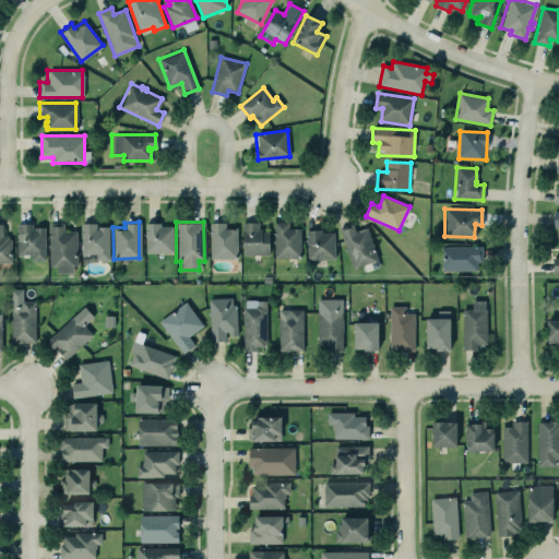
[(241,222),(241,253),(268,253),(268,230),(260,230),(260,228),(258,228),(258,222),(241,222)]
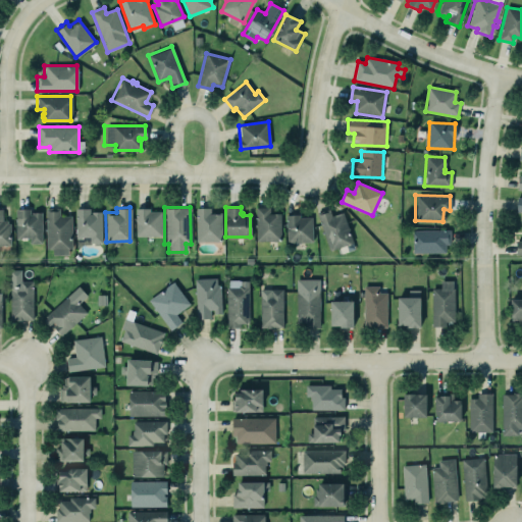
[(269,207),(256,207),(257,242),(281,242),(281,214),(270,214),(269,207)]
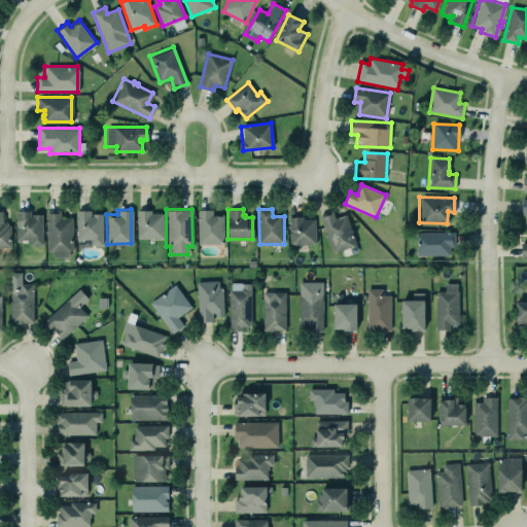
[(0,210),(1,210),(1,221),(6,221),(6,224),(9,224),(9,247),(0,247),(0,210)]
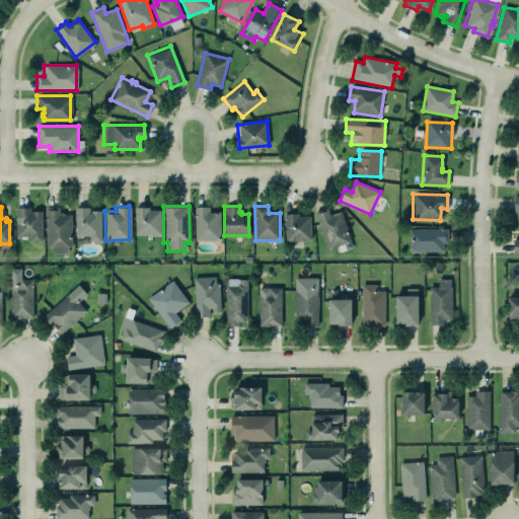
[(71,215),(60,215),(60,207),(46,208),(47,251),(71,251),(71,215)]
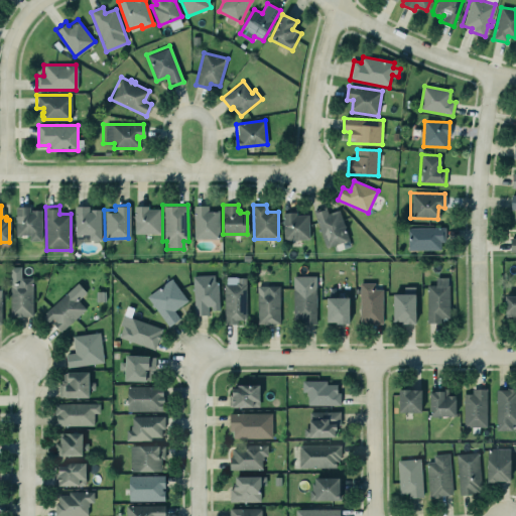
[(101,210),(89,210),(89,206),(75,207),(76,242),(101,242),(101,210)]
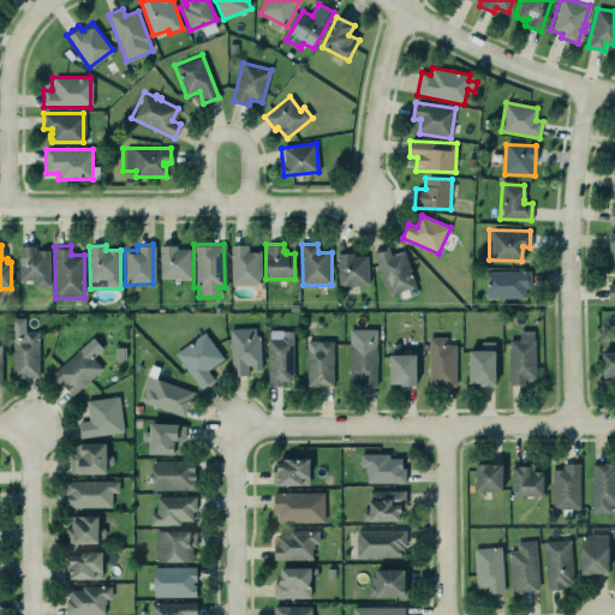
[(231,285),(261,285),(261,252),(248,252),(248,245),(232,245),(231,285)]
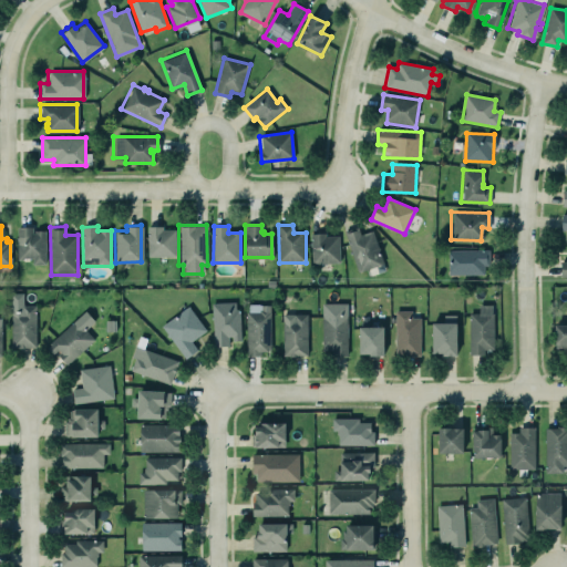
[(343,230),(357,226),(359,234),(371,229),(382,263),(357,271),(343,230)]
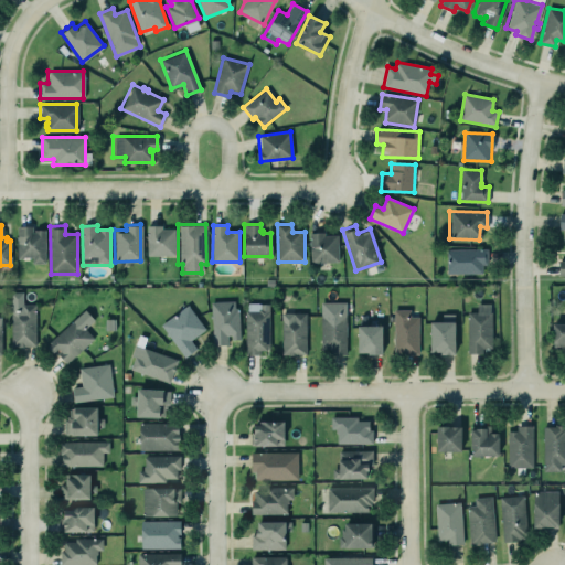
[(45,230),(33,231),(33,226),(18,227),(18,257),(32,257),(32,264),(45,264),(45,230)]
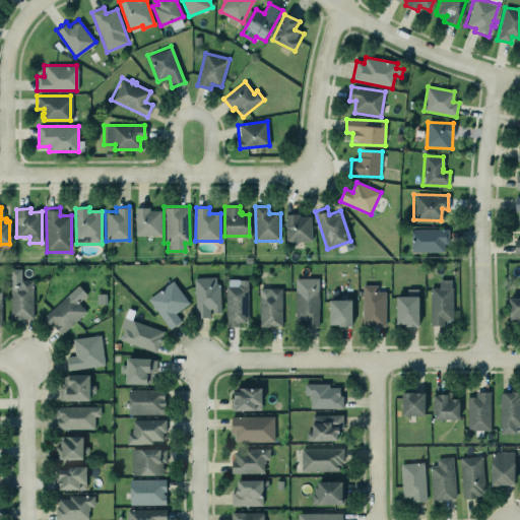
[(161,209),(136,209),(135,236),(161,236),(161,209)]
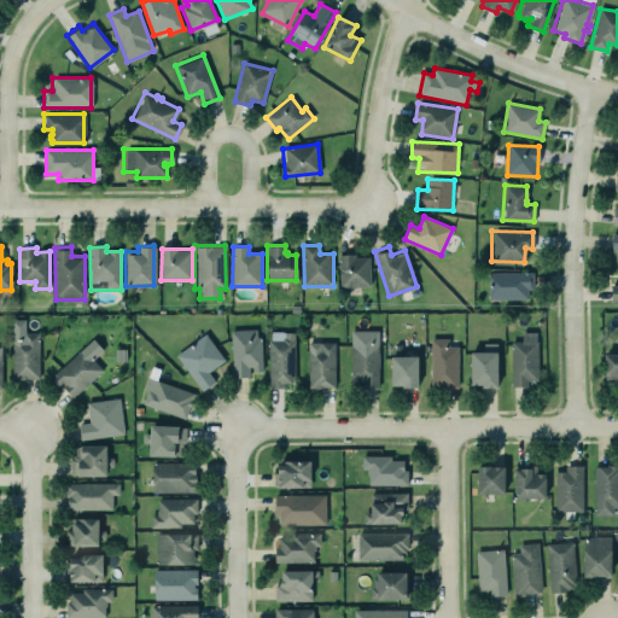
[(340,287),(371,286),(369,256),(339,257),(340,287)]
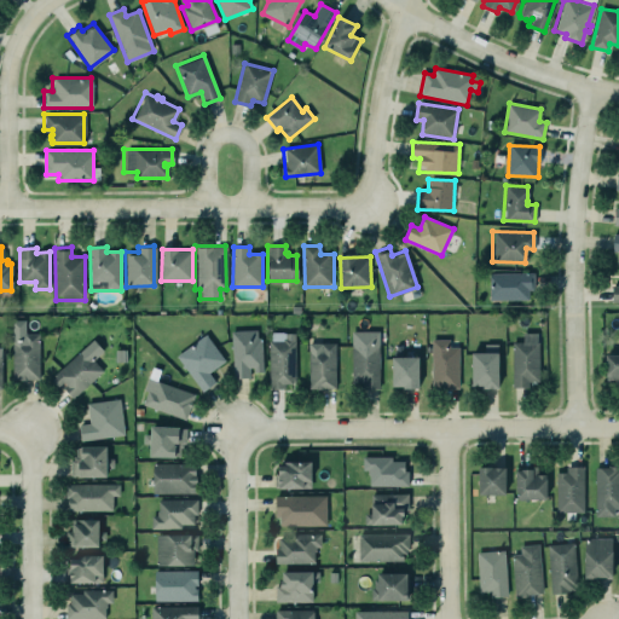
[(534,273),(490,273),(490,300),(528,300),(528,290),(536,290),(534,273)]
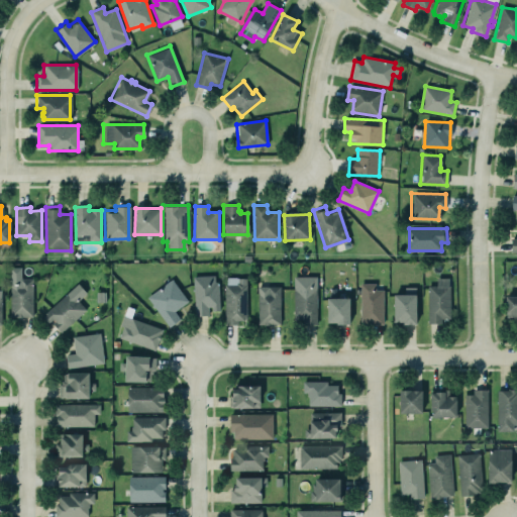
[(10,317),(33,317),(32,279),(21,279),(21,268),(10,268),(10,317)]
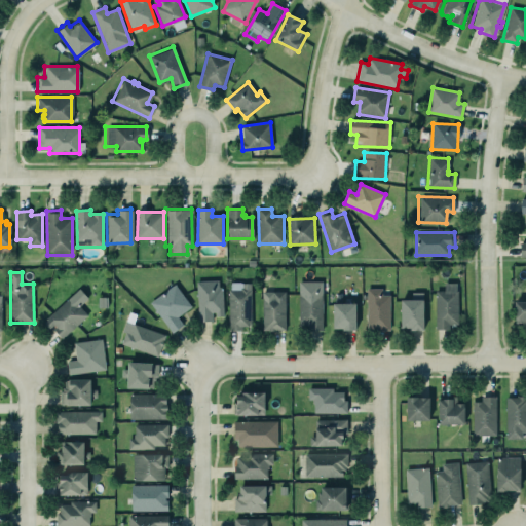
[(222,316),(221,280),(196,282),(198,322),(214,322),(214,316),(222,316)]
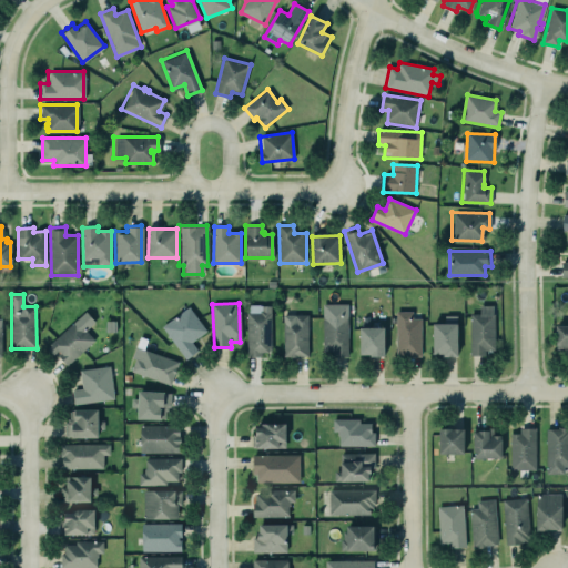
[(347,304),(323,304),(323,350),(333,350),(333,357),(348,356),(347,304)]
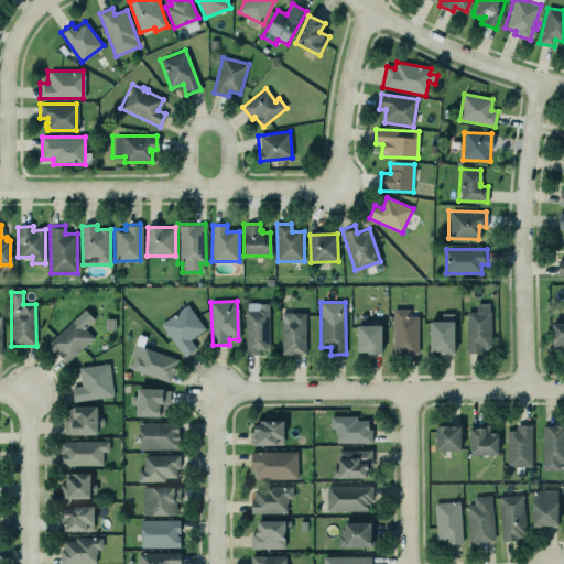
[(466,351),(480,351),(480,347),(491,347),(490,311),(489,311),(489,302),(476,302),(476,311),(466,311),(466,351)]
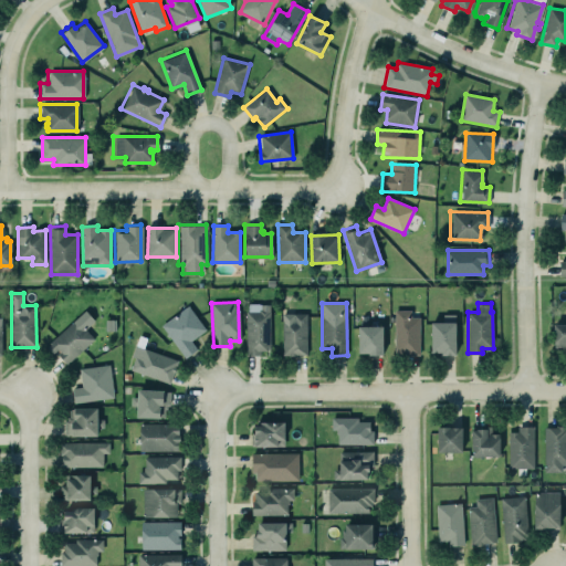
[(160,324),(187,304),(205,328),(190,339),(196,348),(185,357),(160,324)]
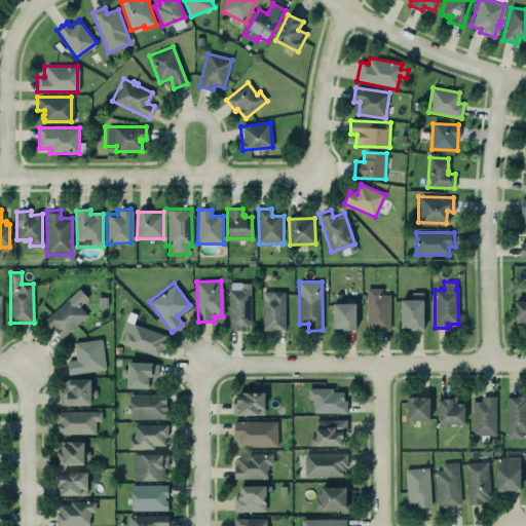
[(228,331),(251,331),(252,283),(229,283),(228,331)]
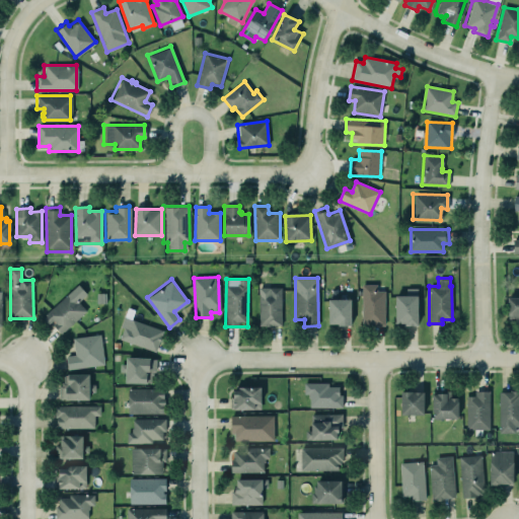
[(361,284),(376,283),(376,290),(383,289),(384,324),(362,325),(361,284)]
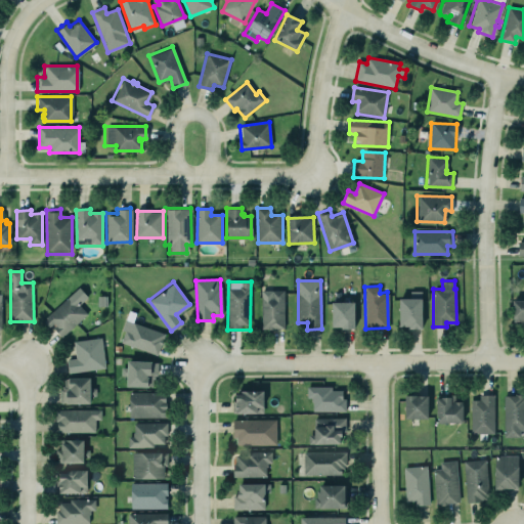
[(88,314),(79,305),(88,297),(79,288),(45,319),(61,338),(88,314)]
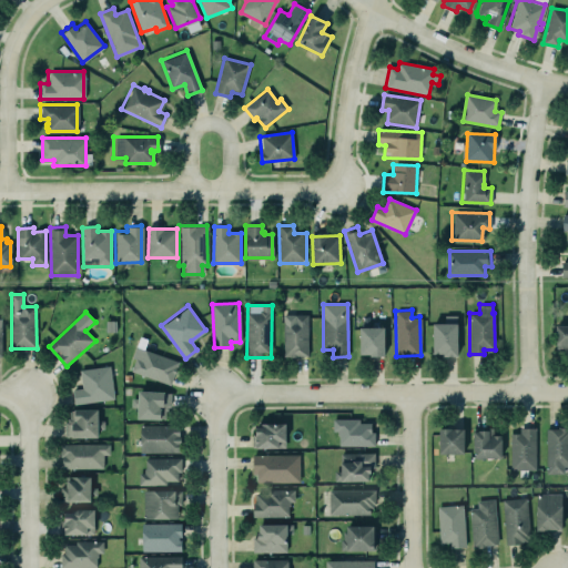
[(282,313),(307,313),(306,356),(282,356),(282,313)]
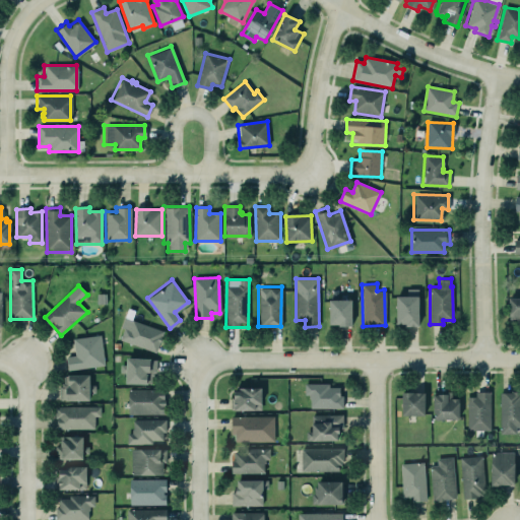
[(394,295),(418,295),(418,326),(404,326),(404,323),(394,323),(394,295)]
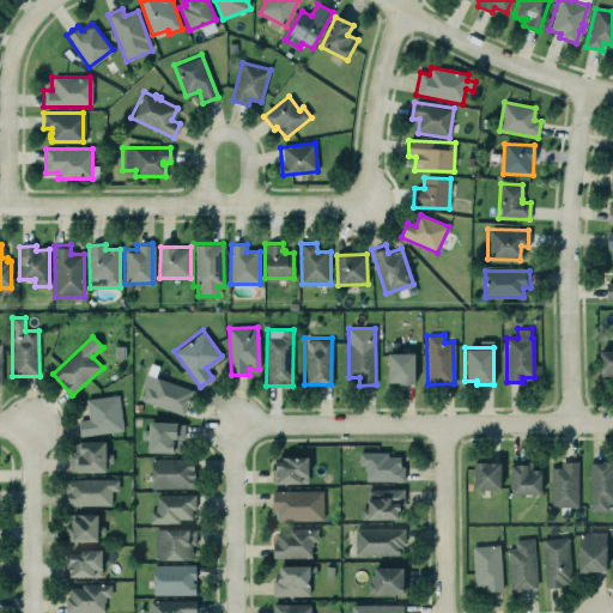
[(612,351),(600,352),(600,377),(612,376),(612,351)]
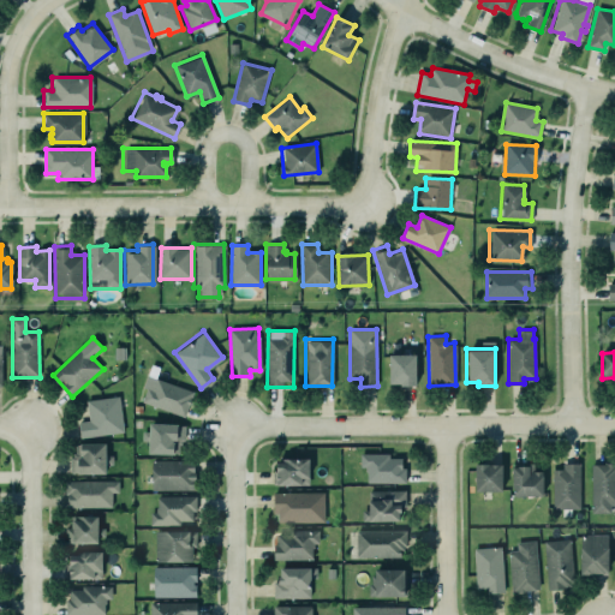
[(417,384),(416,354),(389,354),(390,386),(417,384)]
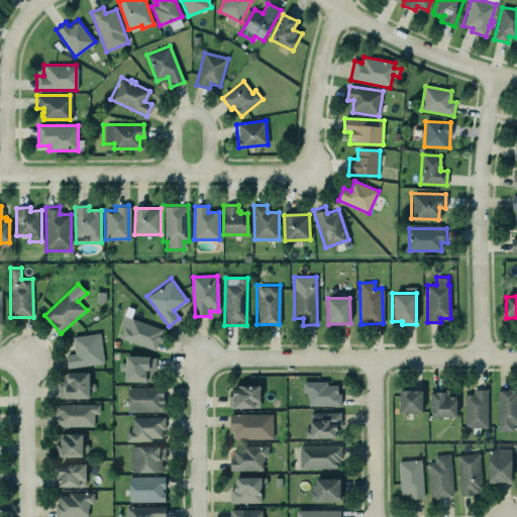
[(122,315),(161,329),(153,349),(118,336),(122,325),(119,324),(122,315)]
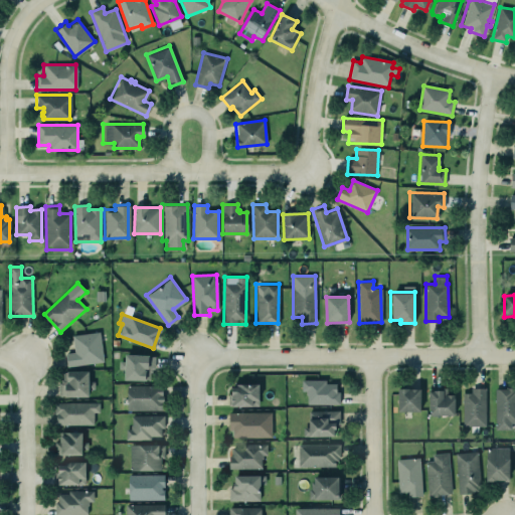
[(71,334),(99,330),(103,361),(66,366),(64,353),(74,352),(71,334)]
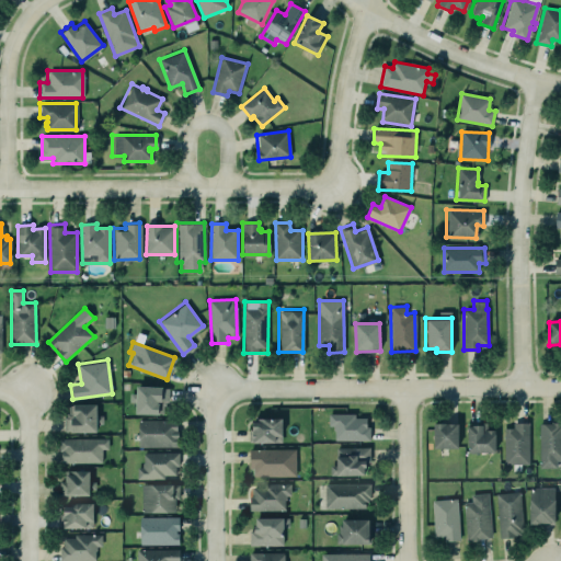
[(136,385),(161,386),(161,387),(168,387),(167,401),(164,401),(164,404),(162,405),(161,413),(158,412),(158,413),(134,413),(135,401),(128,401),(128,392),(135,392),(136,385)]
